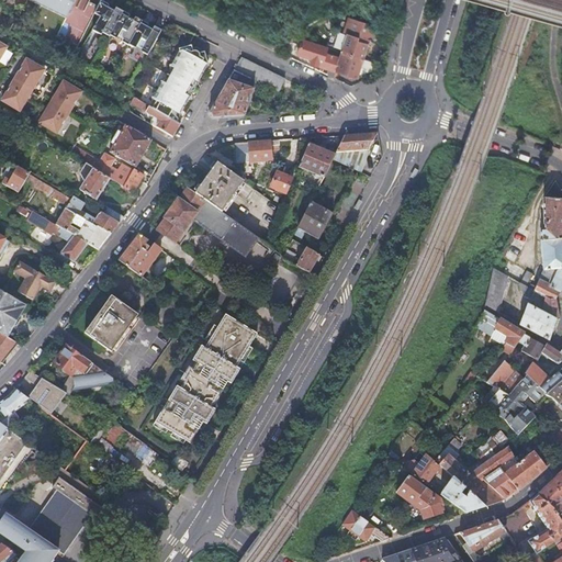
[(74,0),(30,0),(64,20),(74,0)]
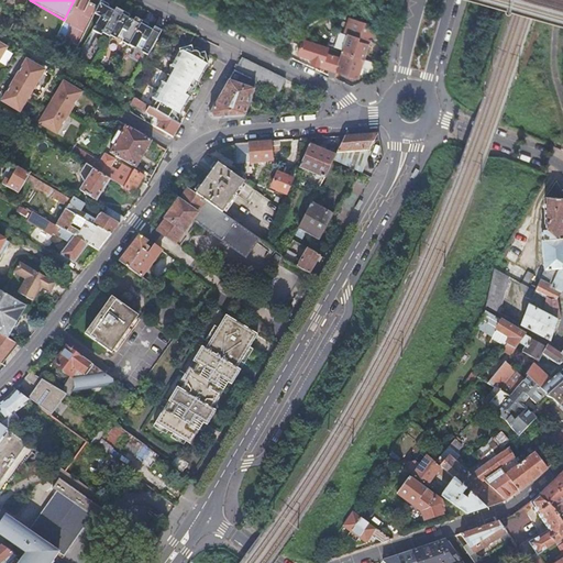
[(145,26),(141,23),(142,22),(134,19),(132,22),(128,19),(127,17),(122,14),(123,13),(116,9),(113,12),(107,9),(106,7),(99,3),(94,15),(99,18),(91,31),(98,35),(101,34),(109,37),(109,36),(113,40),(118,39),(122,41),(123,44),(128,47),(129,46),(133,48),(136,47),(141,50),(143,54),(147,56),(161,32),(154,28),(152,31),(146,28),(145,26)]
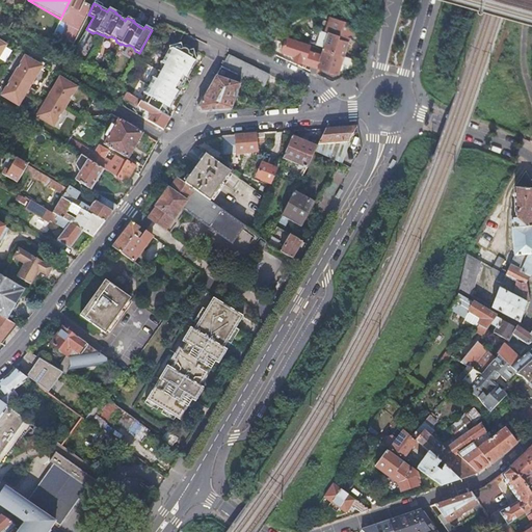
[(336,37),(341,22),(341,21),(327,16),(322,30),(325,31),(320,48),(342,54),(346,41),(336,37)]
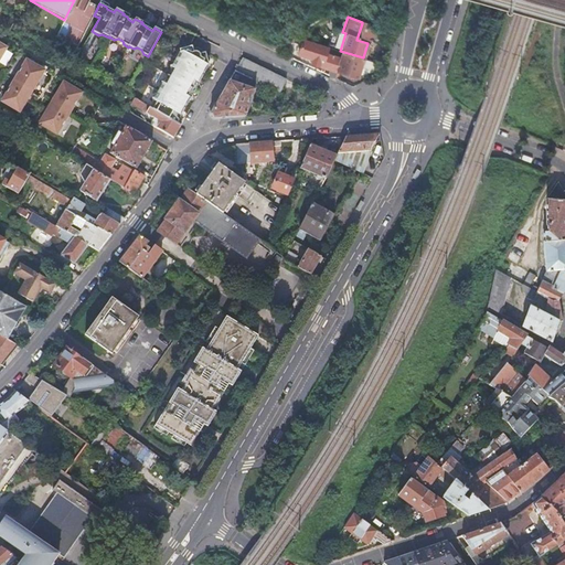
[(340,51),(323,45),(304,39),(298,55),(312,60),(311,62),(336,70),(340,51)]
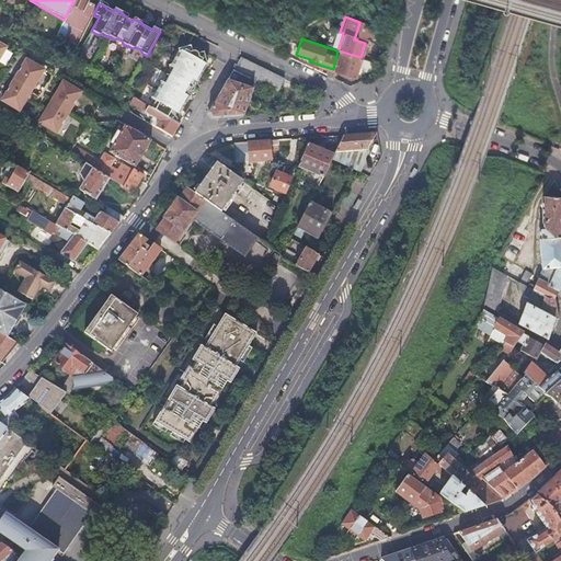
[(173,58),(174,59),(176,61),(175,63),(168,66),(170,73),(167,79),(163,80),(162,81),(159,82),(160,86),(160,87),(161,90),(158,95),(155,95),(153,96),(150,98),(151,101),(148,106),(147,106),(144,112),(152,117),(153,116),(160,119),(156,128),(172,138),(180,123),(180,121),(179,119),(178,118),(207,65),(206,63),(205,61),(205,60),(205,58),(204,57),(204,56),(204,53),(201,54),(199,50),(196,48),(194,48),(191,49),(190,46),(178,49),(179,53),(178,53),(175,53),(173,56),(173,58)]
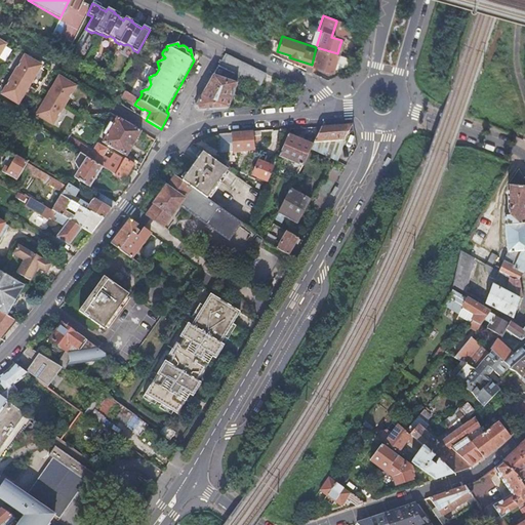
[(312,65),(322,68),(332,71),(337,53),(316,47),(312,65)]
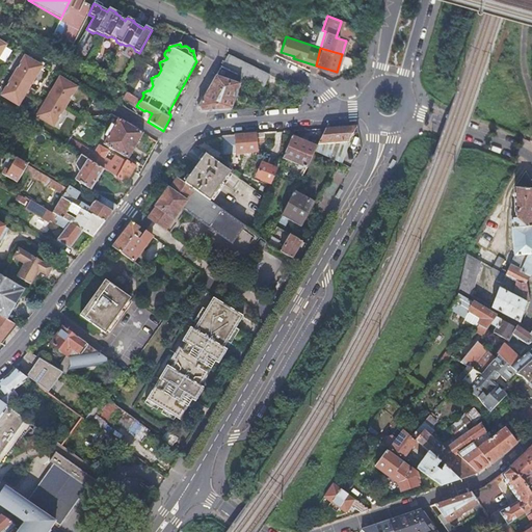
[(228,55),(197,107),(202,112),(231,109),(242,89),(232,84),(237,75),(263,88),(270,76),(228,55)]
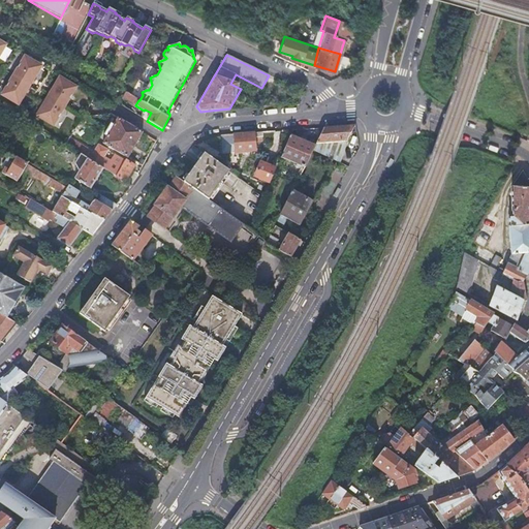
[(24,57),(1,95),(19,105),(41,67),(24,57)]
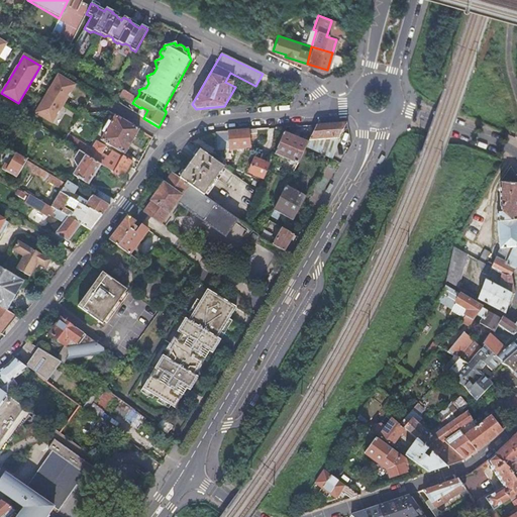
[(58,76),(35,114),(53,123),(75,86),(58,76)]
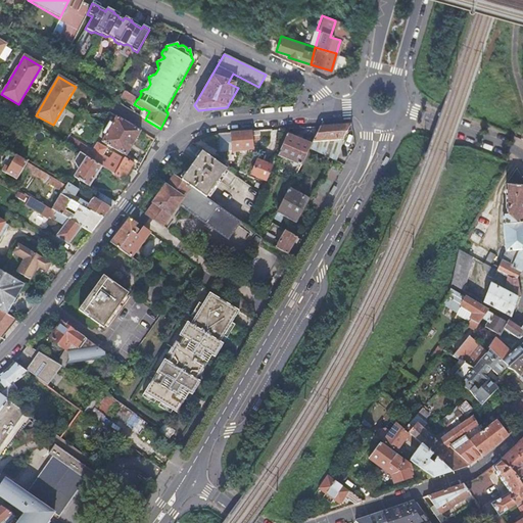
[(140,132),(115,117),(111,125),(108,124),(102,135),(104,136),(101,141),(126,155),(140,132)]
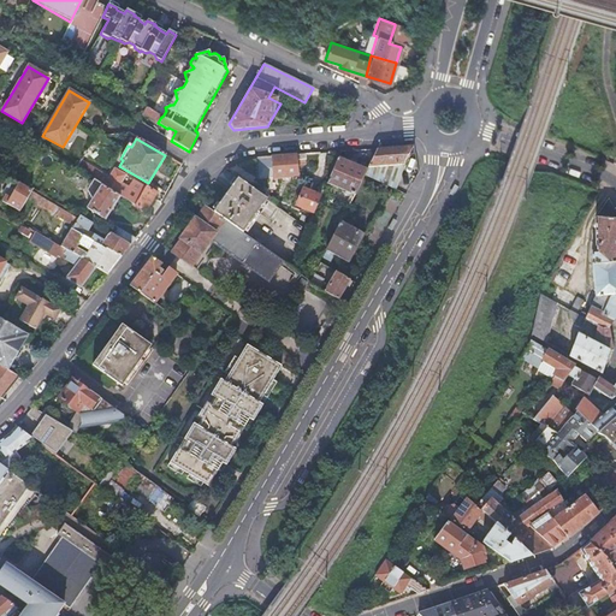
[(33,164),(42,149),(36,144),(27,159),(33,164)]
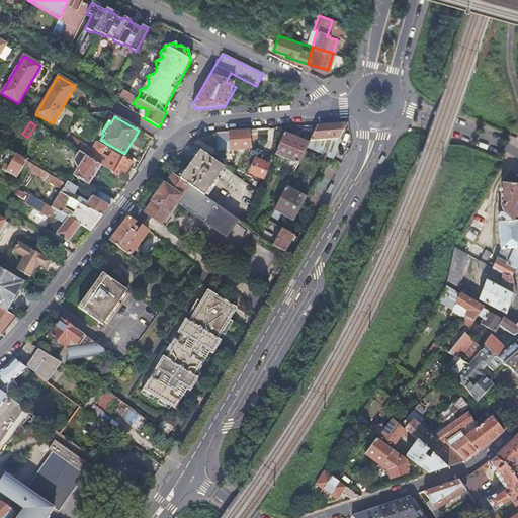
[(310,139),(309,142),(308,145),(319,151),(323,144),(340,143),(340,137),(347,121),(318,124),(310,139)]
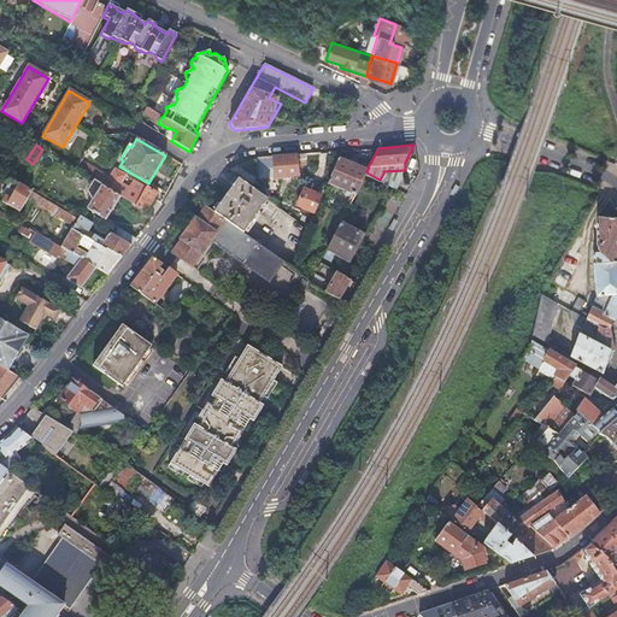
[(378,148),(368,148),(363,163),(369,165),(378,148)]
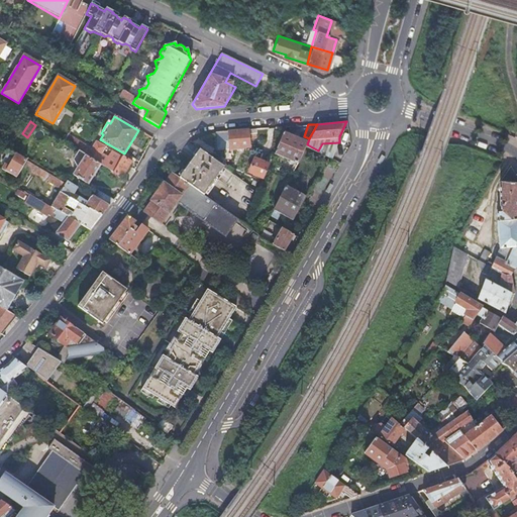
[(261,128),(228,130),(230,148),(251,146),(250,138),(256,138),(256,133),(261,132),(261,128)]
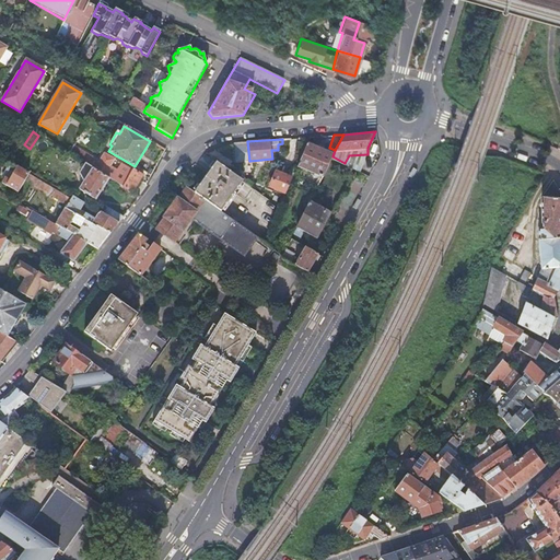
[(334,153),(307,140),(296,164),(322,176),(333,156),(334,153)]
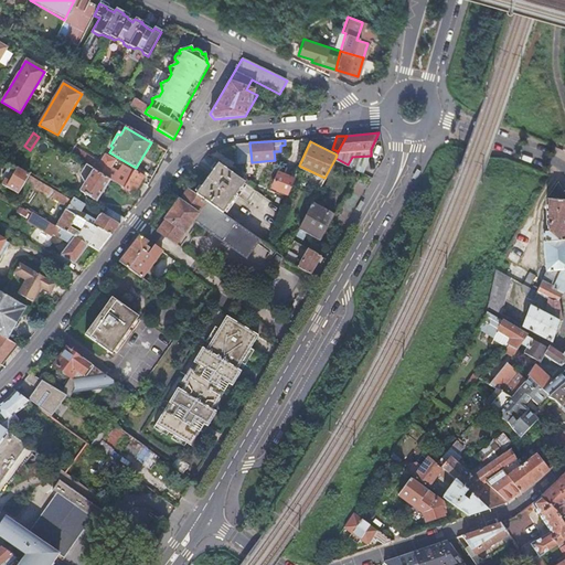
[(71,148),(67,155),(82,163),(86,157),(71,148)]
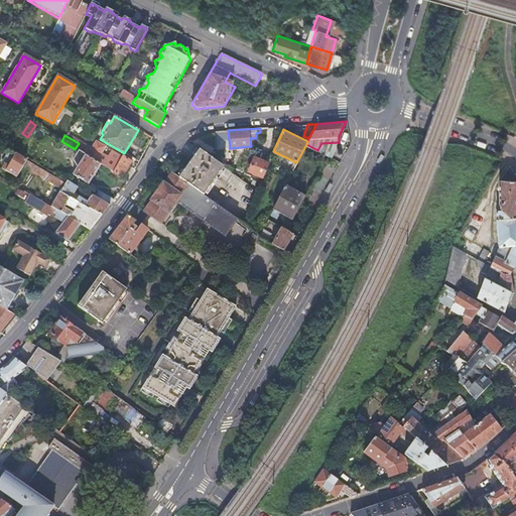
[(102,165),(112,171),(117,164),(100,154),(105,145),(95,139),(89,150),(79,143),(75,149),(78,150),(102,165)]
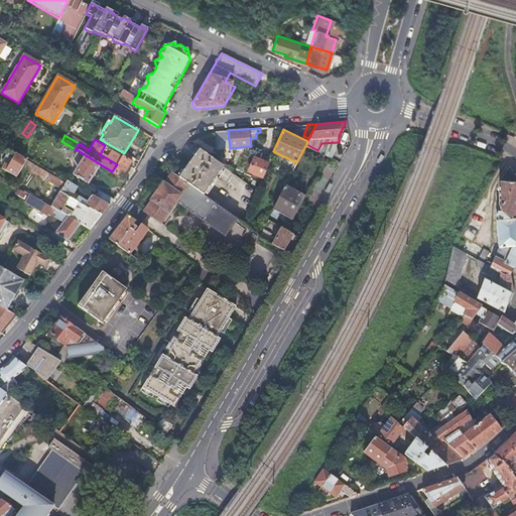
[(177,176),(203,195),(223,166),(209,156),(199,148),(177,176)]
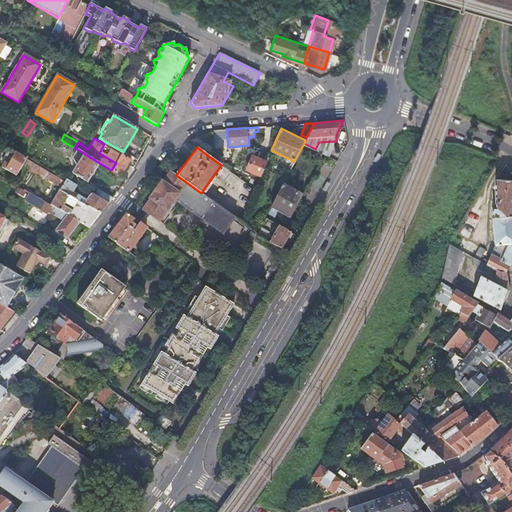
[(89,184),(101,164),(77,149),(72,158),(76,160),(75,162),(76,166),(78,167),(73,174),(89,184)]
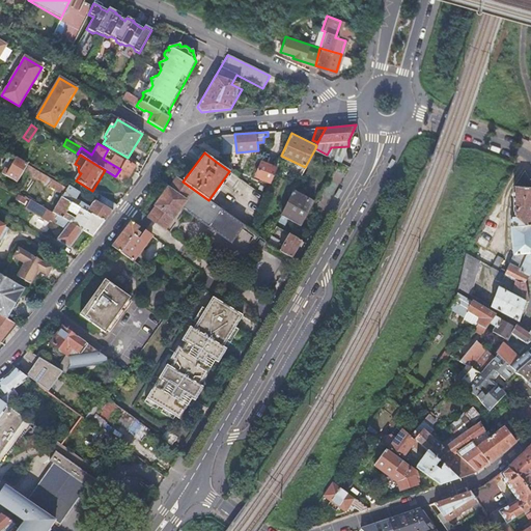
[(1,166),(0,167),(0,171),(17,182),(23,171),(26,165),(15,159),(7,170),(1,166)]
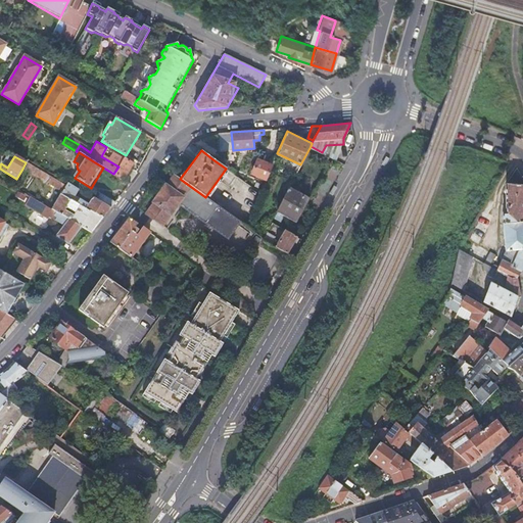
[(113,174),(125,181),(132,169),(130,168),(133,163),(124,157),(119,167),(113,174)]
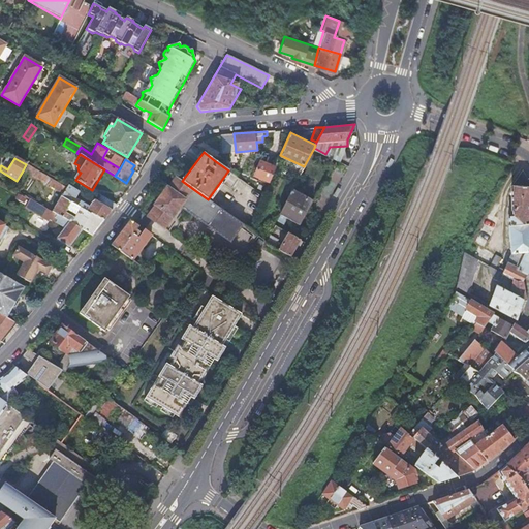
[(254,174),(270,180),(276,165),(261,159),(254,174)]
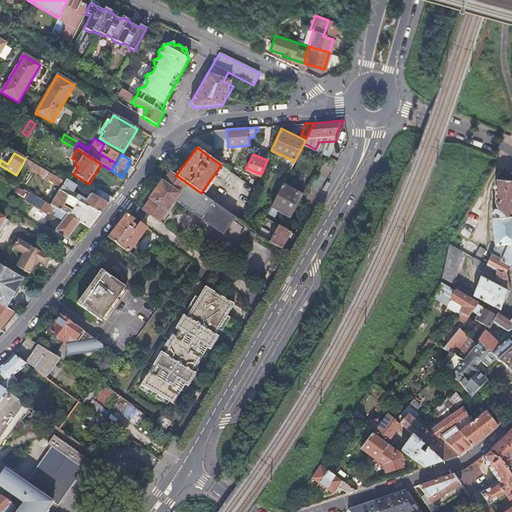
[(22,165),(28,169),(60,188),(64,182),(25,159),(22,165)]
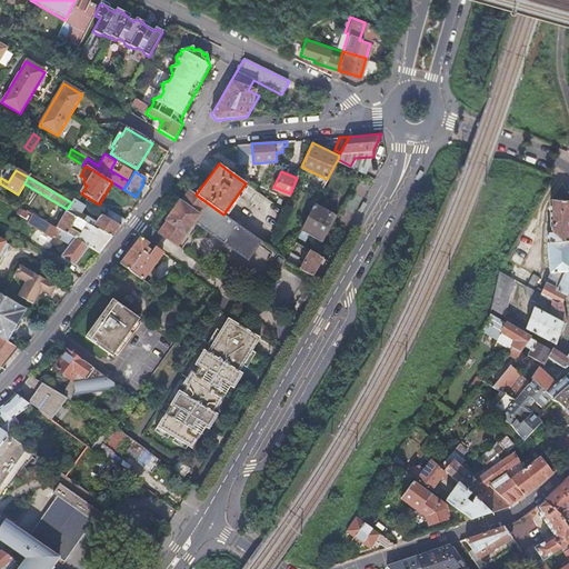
[(568,196),(563,187),(561,183),(550,199),(551,231),(547,231),(550,273),(540,293),(557,302),(563,301),(566,298),(568,292),(568,196)]
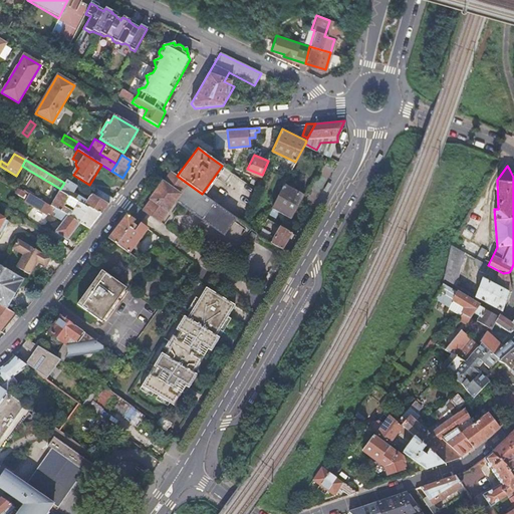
[(224,236),(236,219),(202,194),(177,176),(172,173),(165,183),(163,182),(150,200),(152,201),(144,212),(160,223),(176,201),(224,236)]
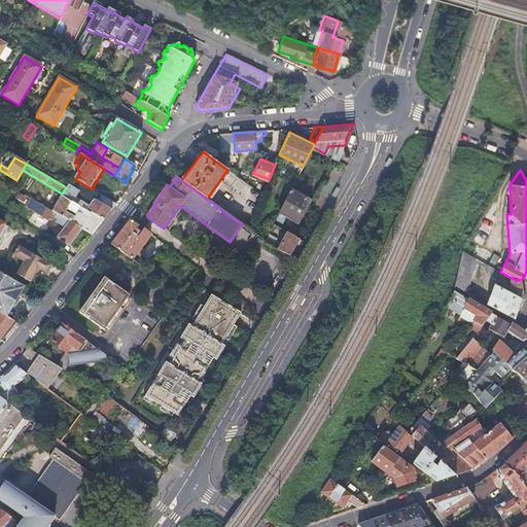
[(103,221),(112,210),(94,199),(89,205),(75,198),(78,191),(68,184),(66,187),(62,194),(61,196),(103,221)]
